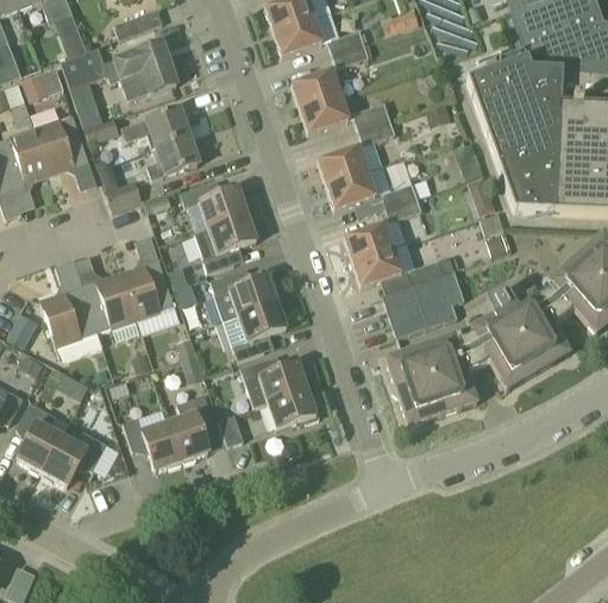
[(0,0),(0,70),(16,66),(7,41),(0,24),(0,17),(20,10),(16,0),(0,0)]
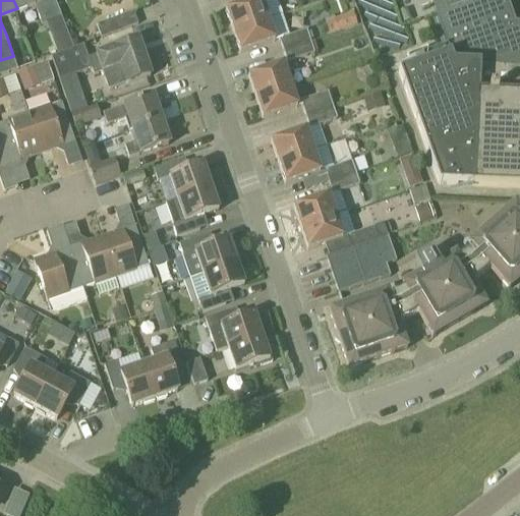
[(13,0),(17,8),(36,1),(43,20),(46,19),(62,13),(56,0),(13,0)]
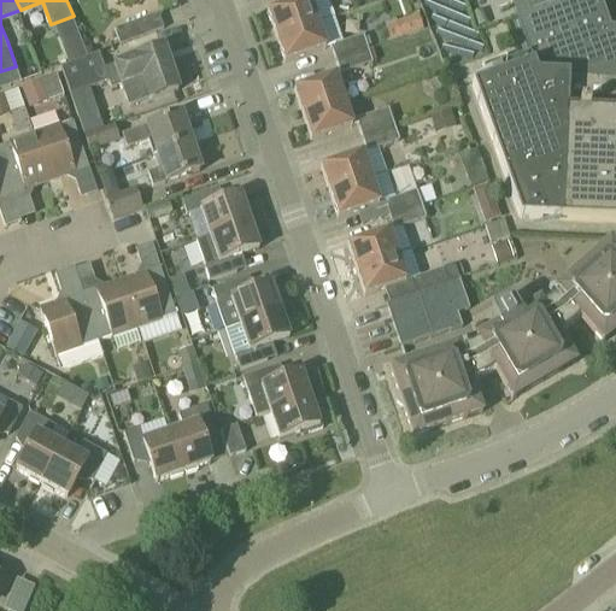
[(276,33),(318,18),(312,0),(288,0),(268,7),(276,33)]
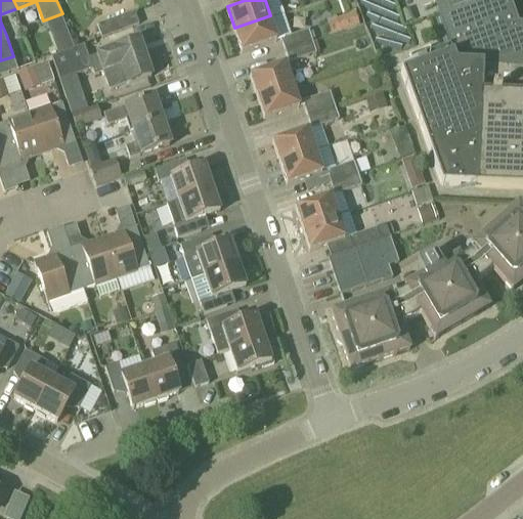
[(435,0),(451,47),(453,50),(458,63),(464,63),(463,76),(461,139),(478,140),(476,181),(522,183),(522,28),(520,22),(513,0),(435,0)]
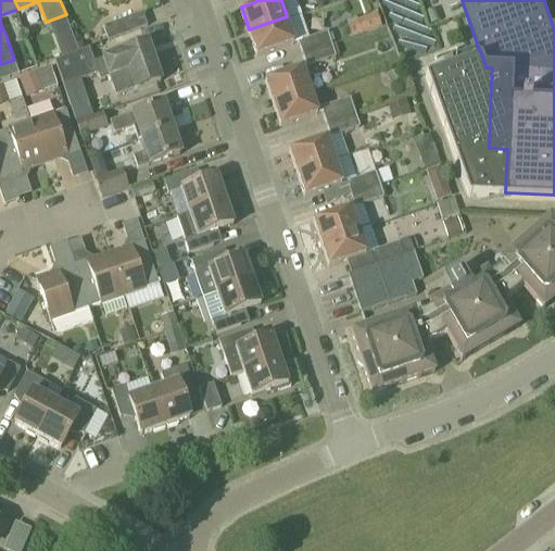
[(143,10),(104,24),(109,36),(148,22),(143,10)]
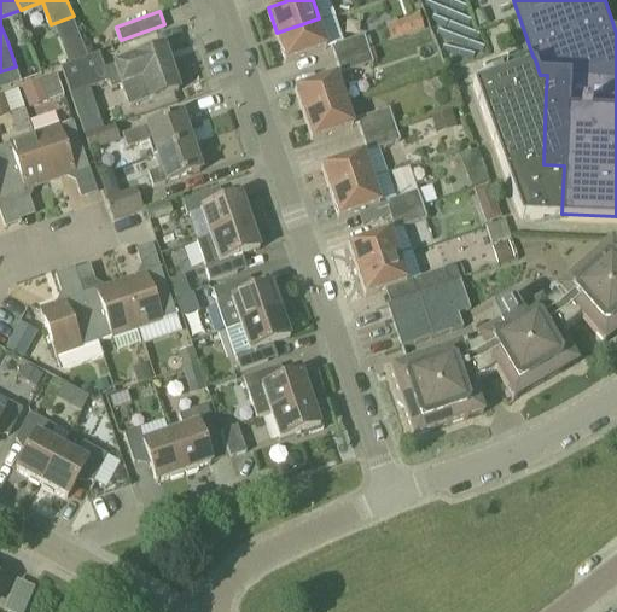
[(393,38),(425,28),(419,12),(386,23),(393,38)]
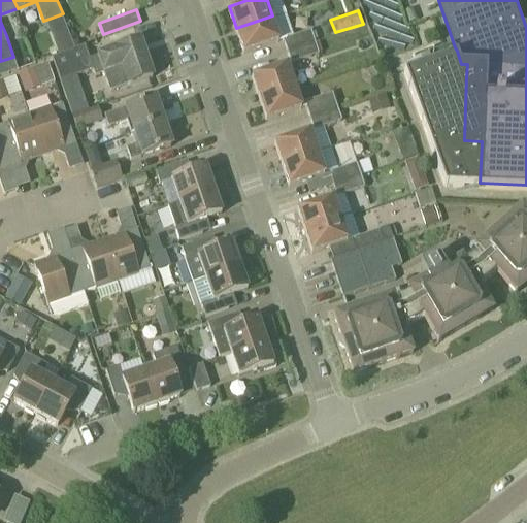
[(46,20),(51,29),(66,23),(63,13),(46,20)]
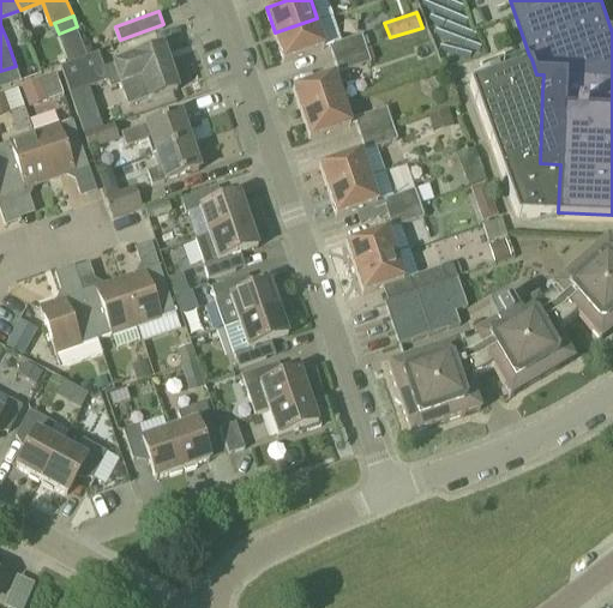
[(317,18),(275,32),(284,58),(325,43),(317,18)]
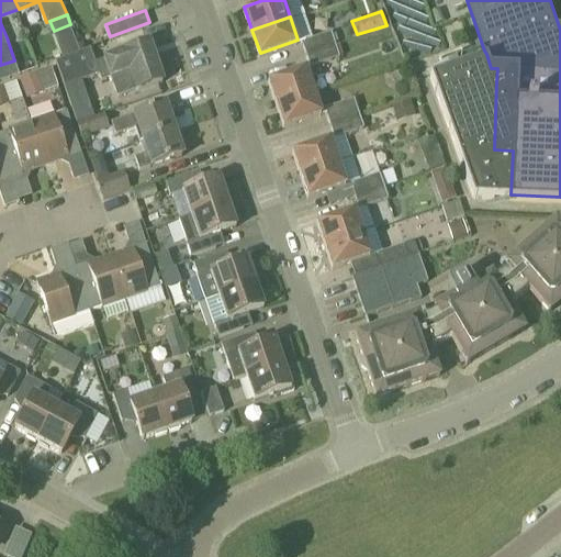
[(306,52),(336,41),(332,29),(302,39),(306,52)]
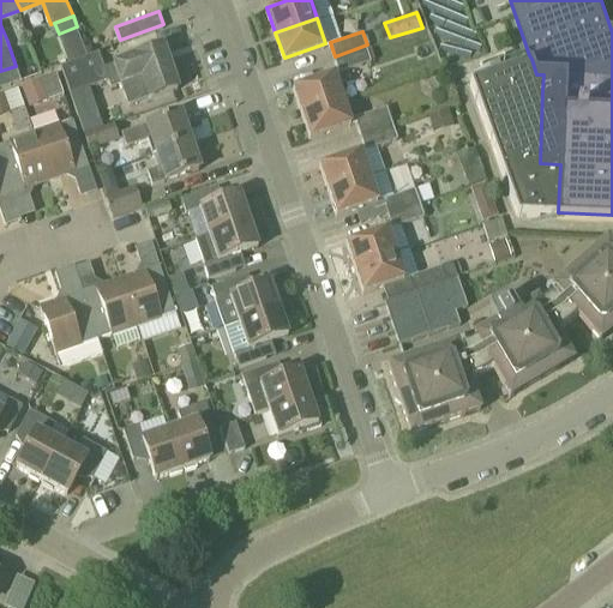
[(180,88),(163,42),(106,64),(113,85),(122,82),(131,104),(152,96),(152,98),(180,88)]
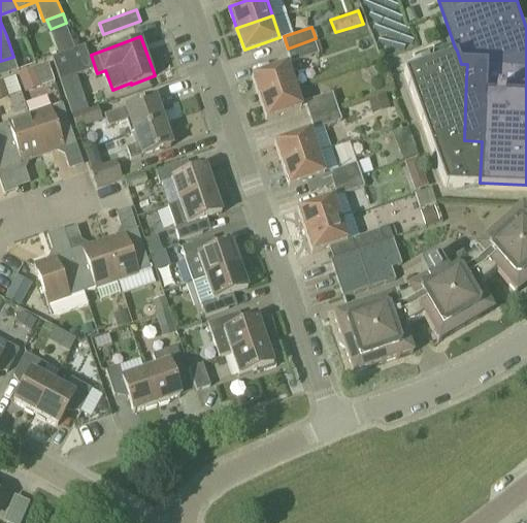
[(316,38),(288,48),(292,61),(321,51),(316,38)]
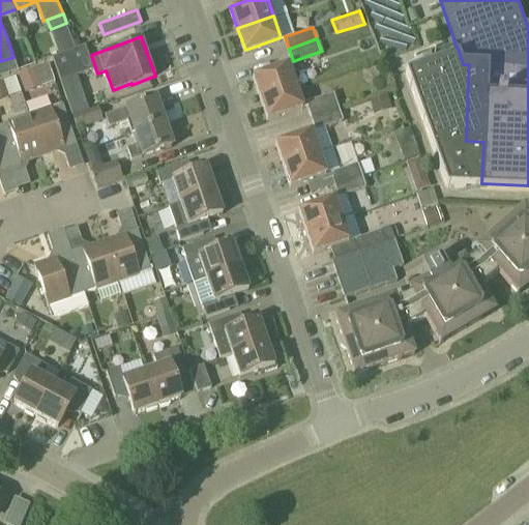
[(84,45),(55,54),(63,79),(92,68),(84,45)]
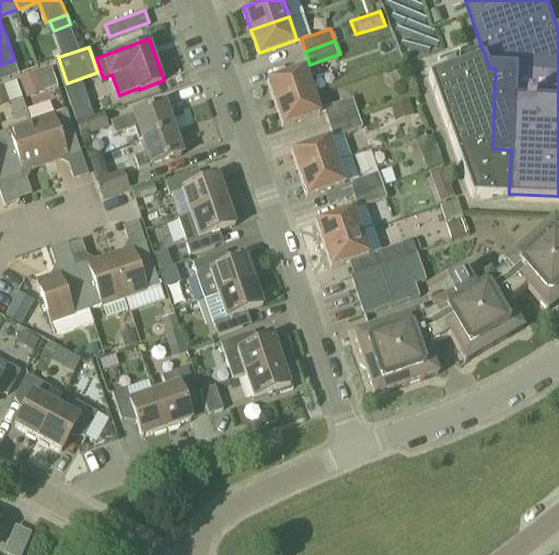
[(443,69),(430,73),(475,193),(509,194),(511,150),(492,149),(495,81),(496,68),(489,68),(485,54),(465,61),(461,47),(439,55),(443,69)]
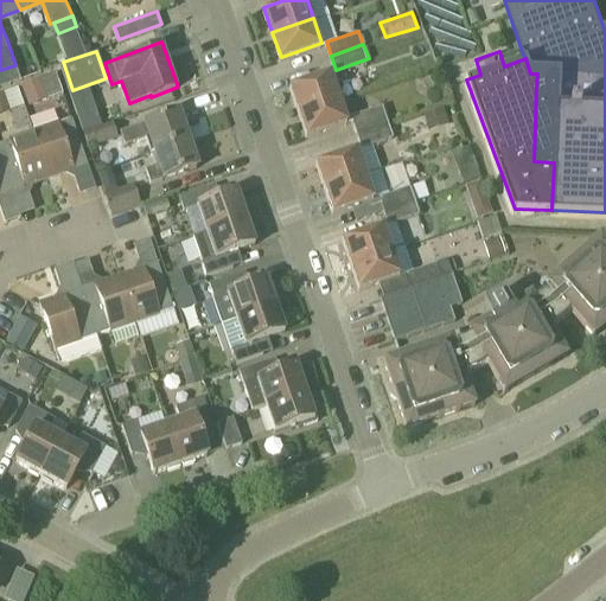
[(16,65),(0,70),(0,84),(20,77),(16,65)]
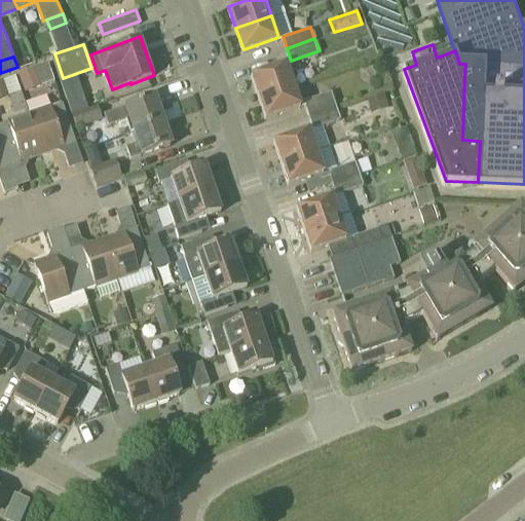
[(259,94),(294,81),(287,60),(251,72),(259,94)]
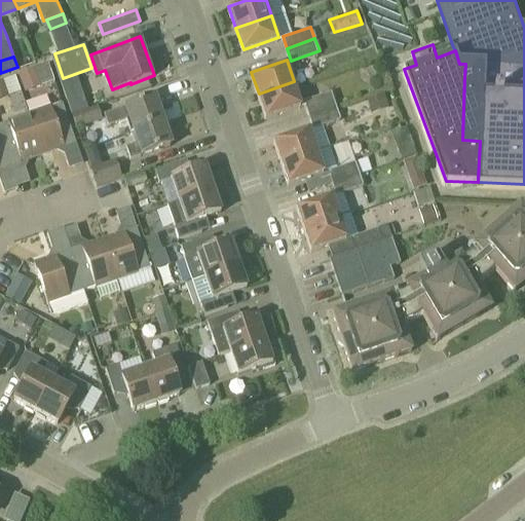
[(35,65),(20,71),(21,73),(27,90),(43,84),(35,65)]
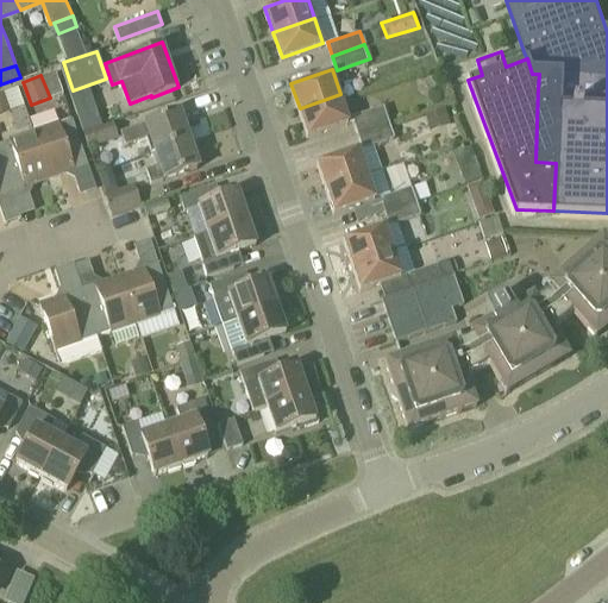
[(5,89),(0,90),(0,112),(12,107),(5,89)]
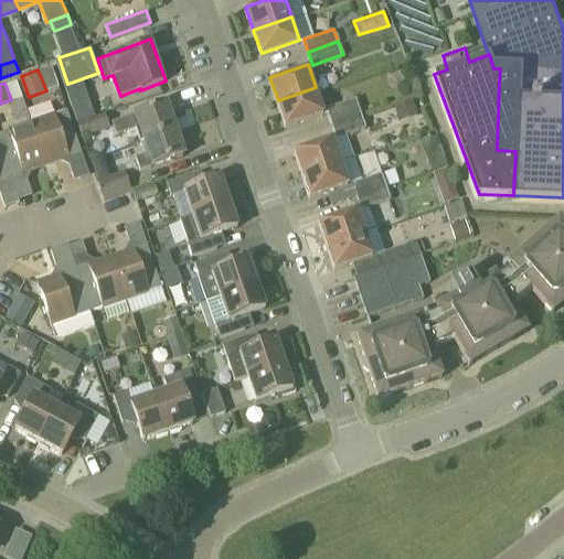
[(316,87),(278,100),(286,124),(323,110),(316,87)]
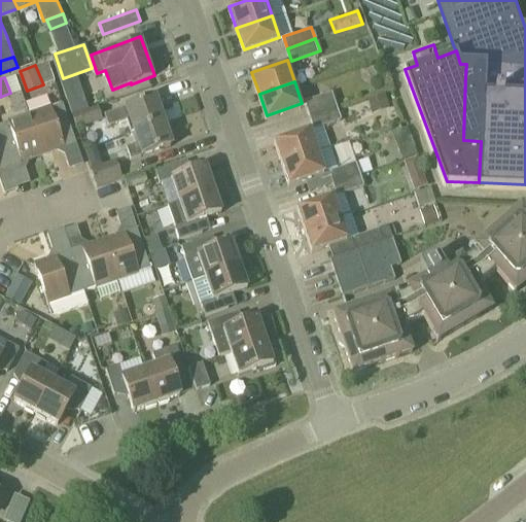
[(310,112),(338,103),(332,90),(305,99),(310,112)]
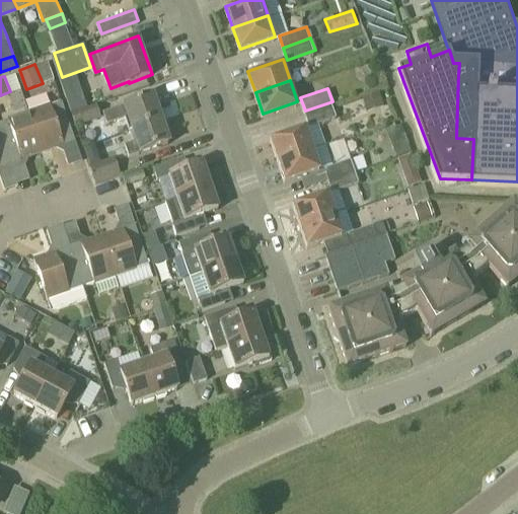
[(381,88),(365,93),(369,105),(385,100),(381,88)]
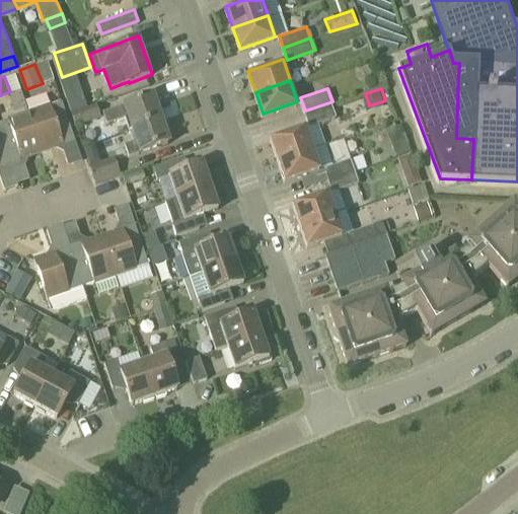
[(133,126),(161,116),(153,92),(103,109),(108,122),(129,114),(133,126)]
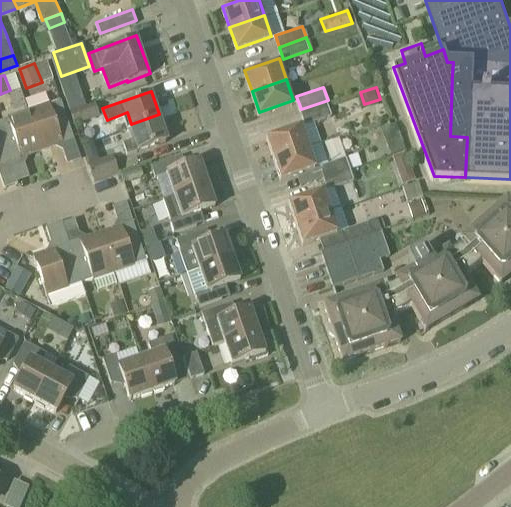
[(29,108),(42,145),(62,139),(66,140),(75,137),(62,97),(29,108)]
